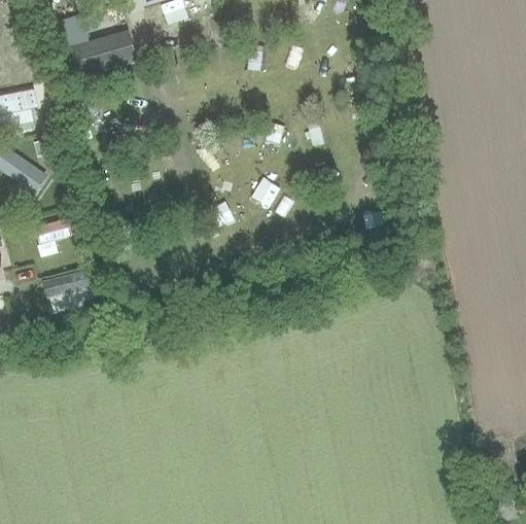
[(9,58),(0,60),(0,80),(33,75),(25,31),(5,35),(9,58)]
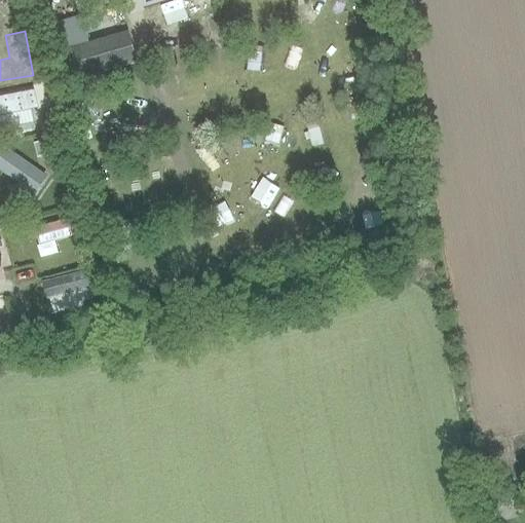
[(66,48),(74,78),(136,61),(127,31),(66,48)]
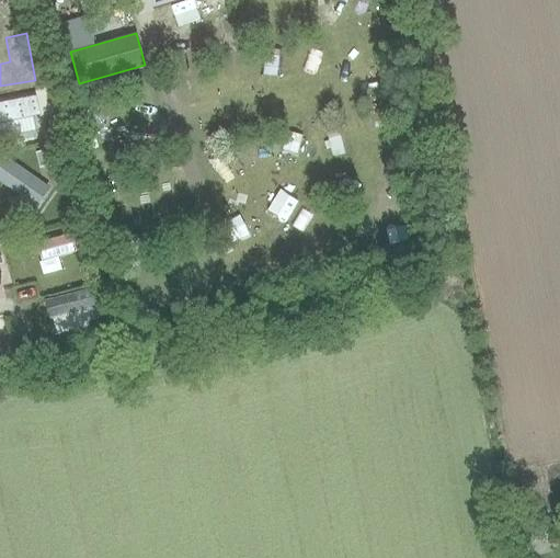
[(36,94),(0,102),(0,120),(40,112),(36,94)]
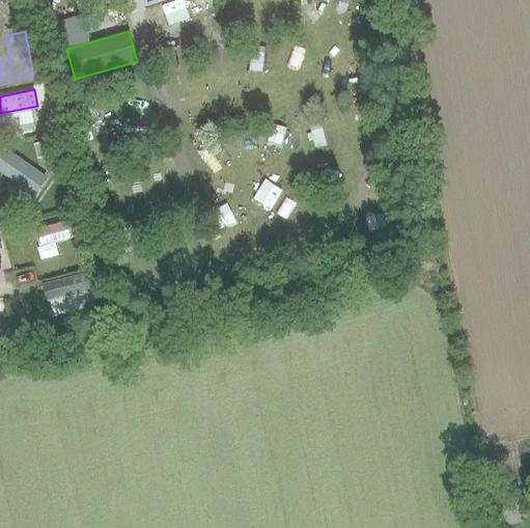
[(36,158),(55,153),(51,138),(33,142),(36,158)]
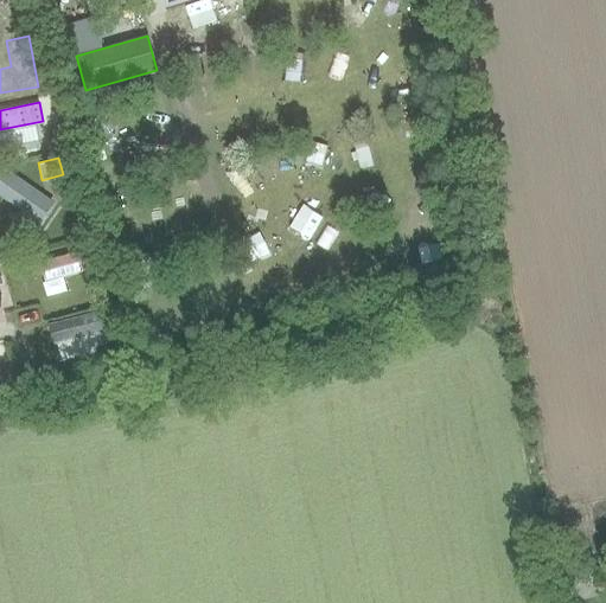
[(53,201),(4,167),(0,172),(0,196),(38,223),(53,201)]
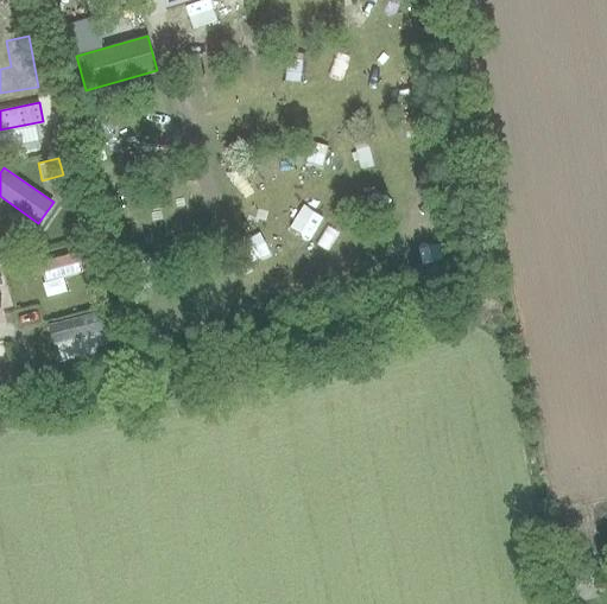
[(92,269),(87,252),(42,265),(46,283),(92,269)]
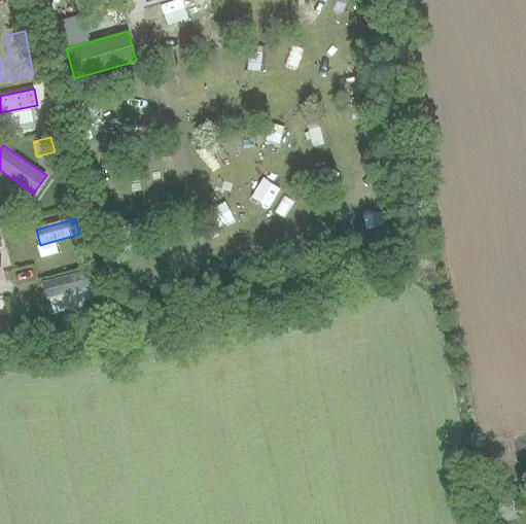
[(88,269),(42,280),(43,283),(42,286),(44,292),(46,294),(47,298),(51,314),(83,306),(85,312),(96,309),(90,286),(92,286),(88,269)]
